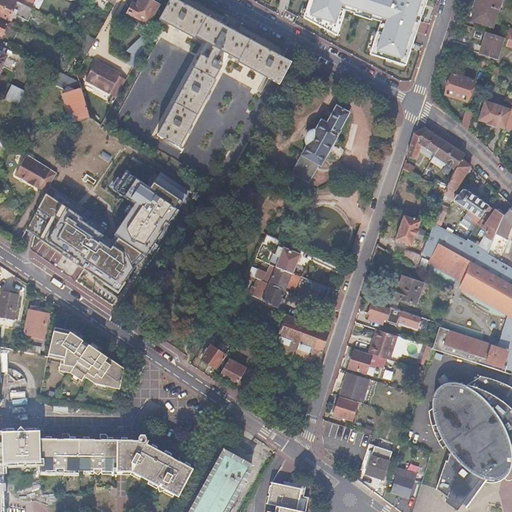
[(18,4),(10,0),(0,0),(0,15),(10,21),(15,12),(23,16),(28,6),(19,2),(18,4)]
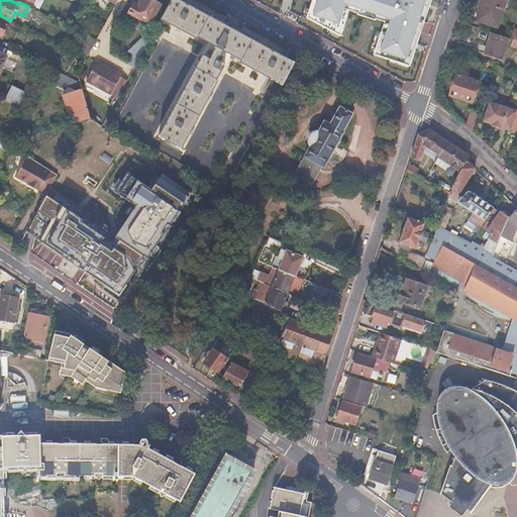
[(132,0),(131,3),(133,4),(128,12),(149,24),(161,4),(160,4),(160,1),(158,0),(132,0)]
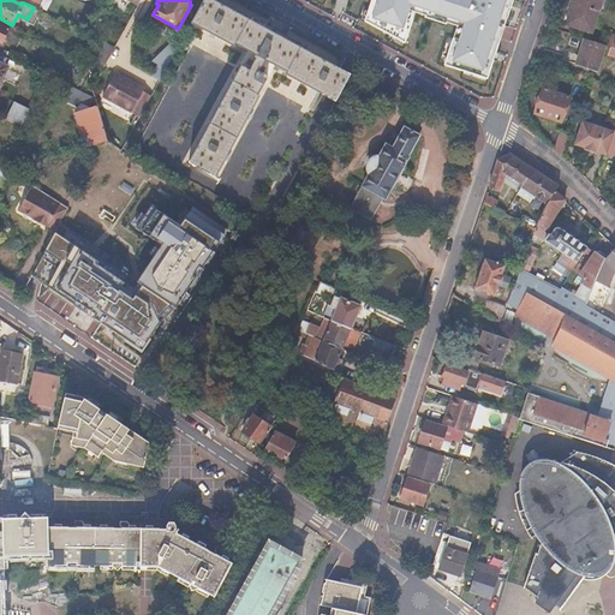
[(203,0),(192,21),(207,28),(256,55),(250,66),(243,63),(189,162),(213,175),(268,76),(260,71),(266,60),(316,89),(335,100),(350,73),(214,0),(203,0)]
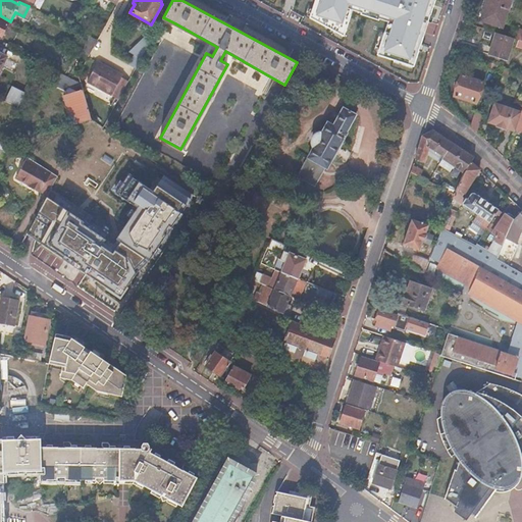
[(311,0),(311,4),(345,15),(350,3),(375,12),(386,15),(376,48),(410,59),(428,0),(311,0)]
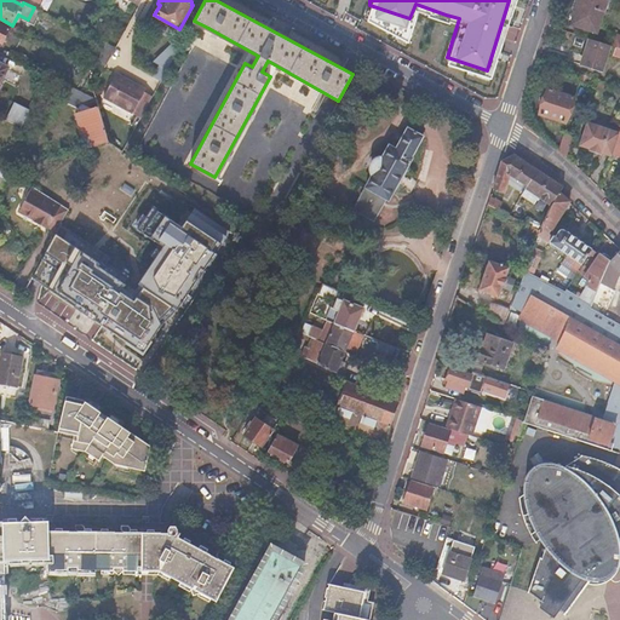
[(607,0),(578,0),(570,23),(597,33),(607,0)]
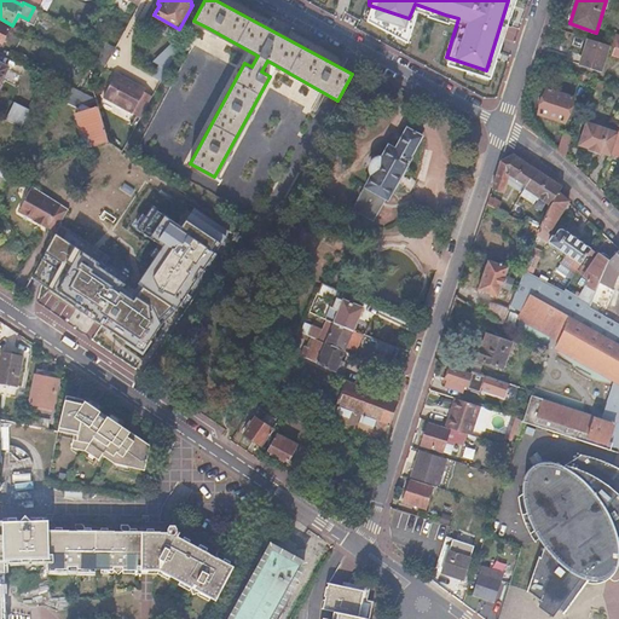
[(609,45),(589,39),(580,64),(601,71),(609,45)]
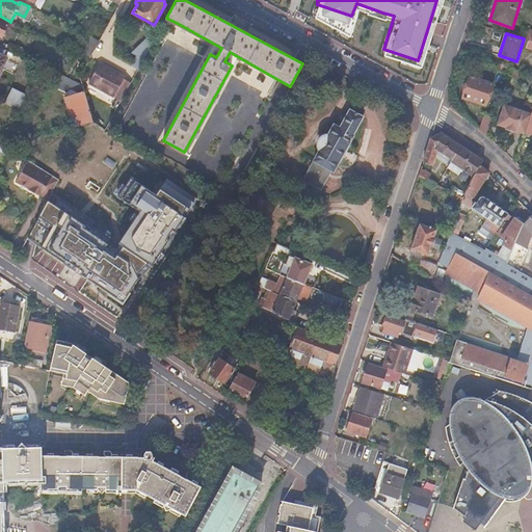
[(100,41),(91,36),(80,57),(88,61),(100,41)]
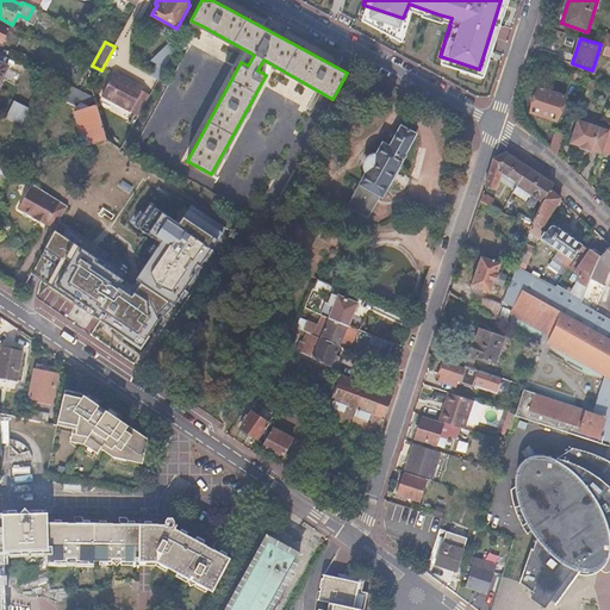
[(166,47),(151,60),(157,64),(150,76),(159,80),(174,51),(166,47)]
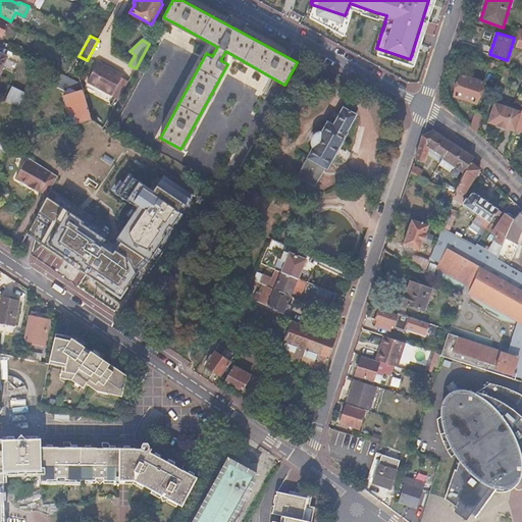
[(121,79),(96,64),(86,85),(117,102),(126,85),(120,81),(121,79)]
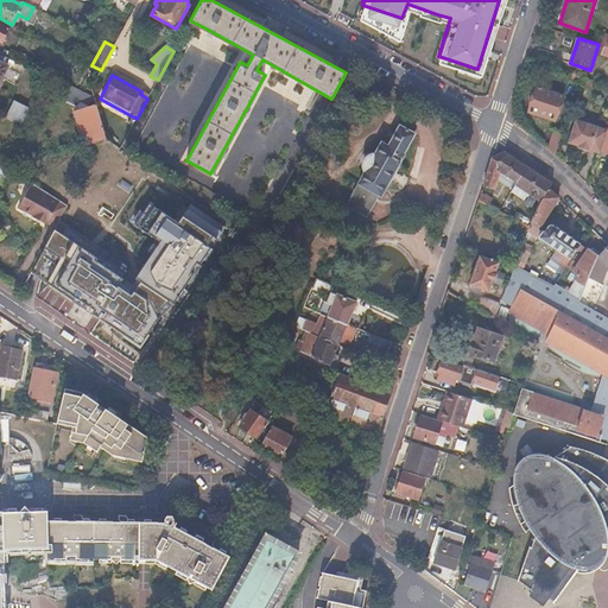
[(89,107),(75,111),(84,146),(106,140),(95,97),(67,84),(61,96),(59,97),(76,107),(78,102),(89,107)]
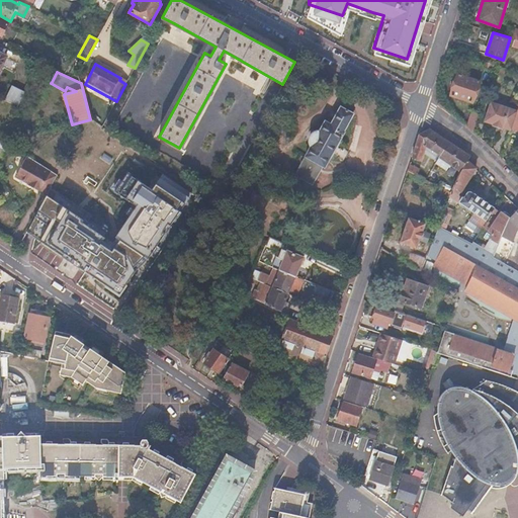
[(479,81),(456,74),(449,95),(470,102),(479,81)]
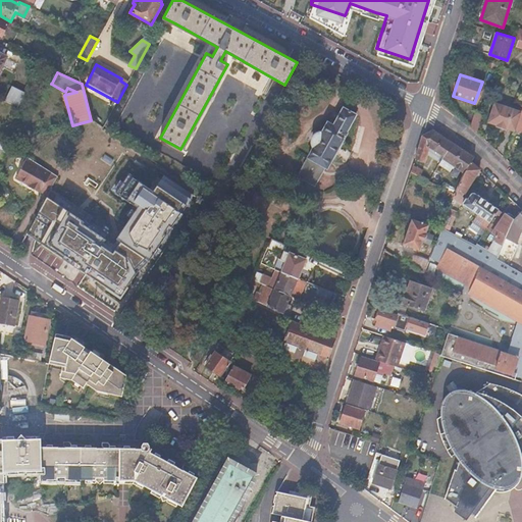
[(6,100),(19,104),(24,89),(11,84),(6,100)]
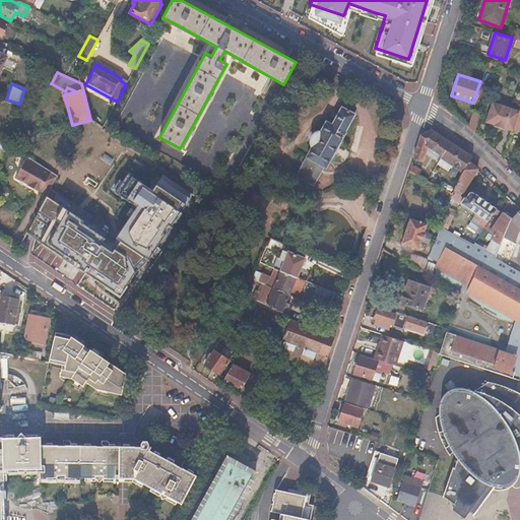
[(518,112),(492,103),(485,122),(494,124),(494,126),(503,129),(503,128),(512,131),(513,129),(518,112)]
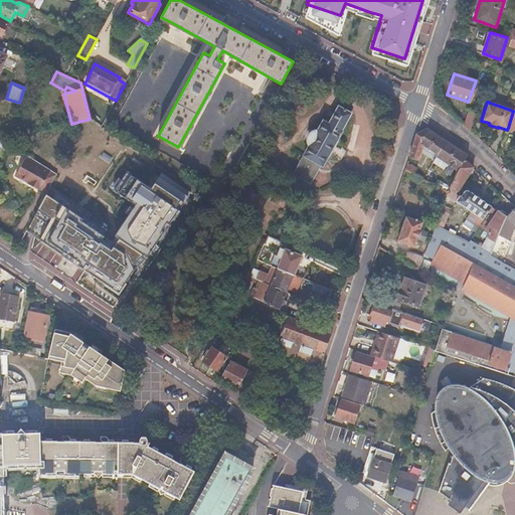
[(308,134),(306,138),(306,142),(307,145),(309,147),(293,174),(310,185),(320,166),(322,167),(328,156),(329,157),(337,141),(342,131),(341,130),(350,113),(338,107),(329,124),(323,121),(317,131),(315,130),(312,131),(310,132),(308,134)]
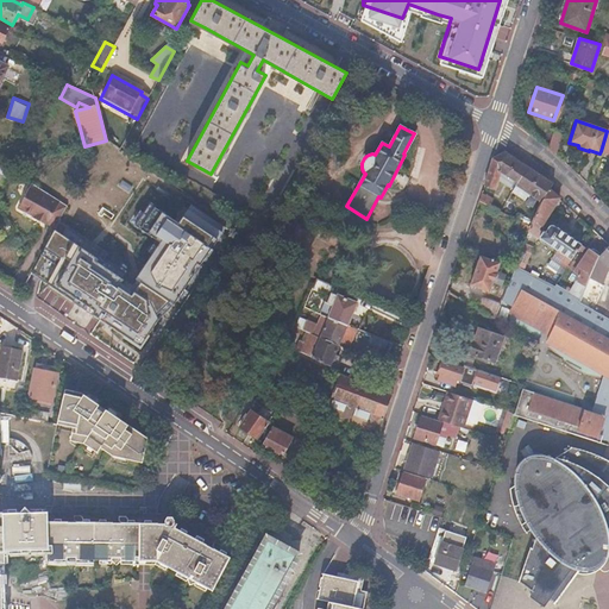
[(563,133),(554,130),(548,149),(556,155),(563,133)]
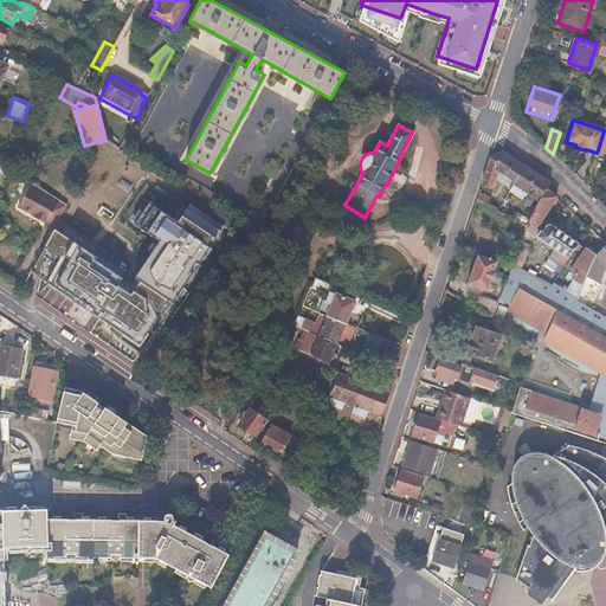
[(104,147),(82,181),(184,249),(206,214),(104,147)]
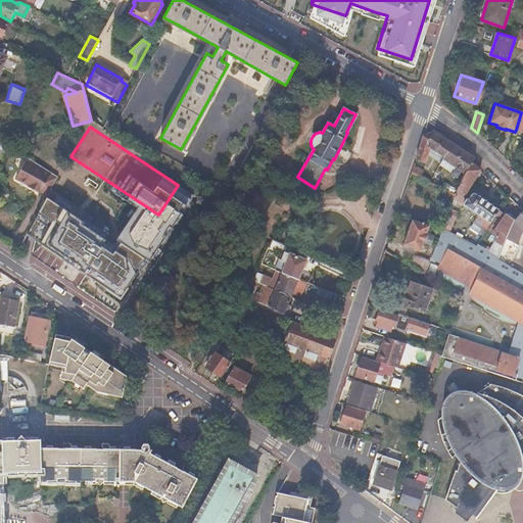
[(434,131),(423,136),(416,159),(425,162),(432,147),(445,157),(442,161),(438,158),(433,164),(437,169),(441,163),(452,171),(455,167),(464,173),(471,162),(475,157),(434,131)]
